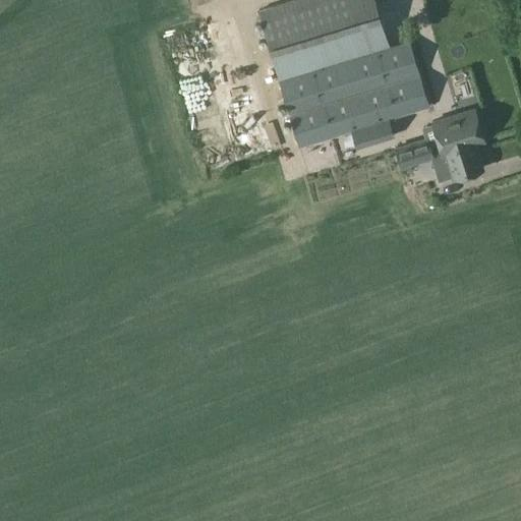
[(388,47),(374,0),(290,0),(258,9),(271,49),(299,147),(428,106),(407,41),(388,47)]
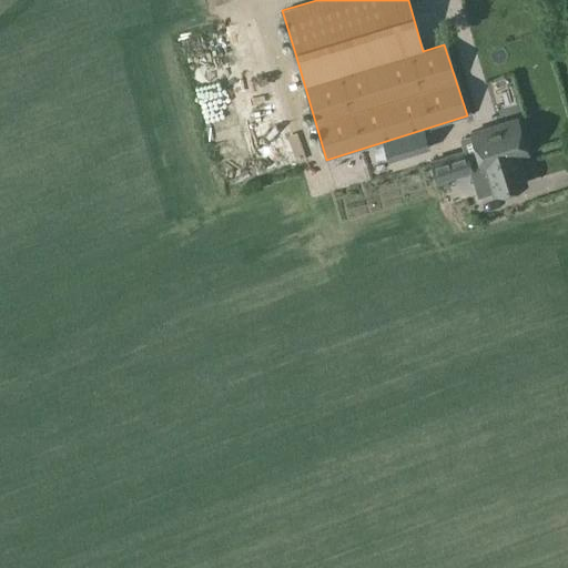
[(529,153),(518,119),(474,133),(479,152),(485,166),(487,166),(496,192),(496,194),(528,184),(521,164),(520,164),(518,156),(529,153)]
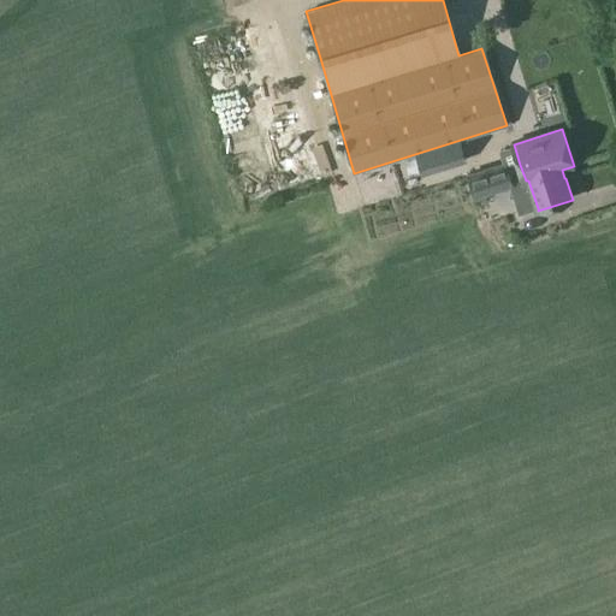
[(458,141),(436,148),(442,165),(465,158),(458,141)]
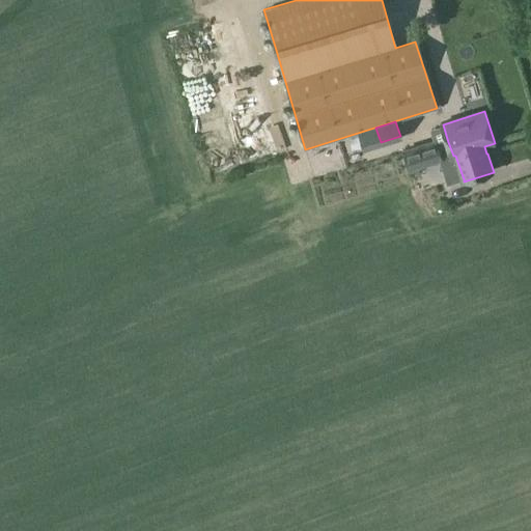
[(441,140),(410,150),(415,168),(442,160),(449,184),(464,179),(455,156),(453,156),(448,142),(443,144),(441,140)]
